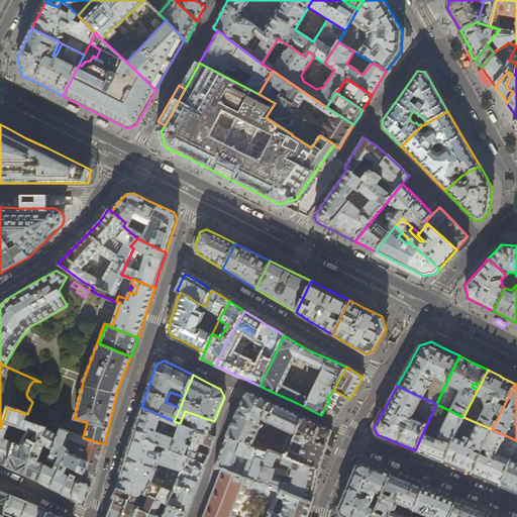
[(329,400),(323,412),(327,414),(331,416),(338,414),(342,407),(347,398),(333,390),(327,399),(329,400)]
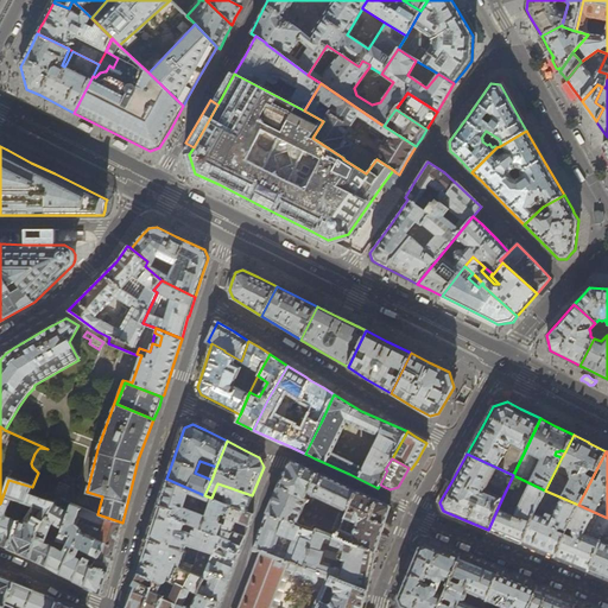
[(286,470),(282,480),(316,495),(342,510),(337,519),(340,520),(340,523),(342,524),(356,489),(322,474),(293,460),(290,460),(286,470)]
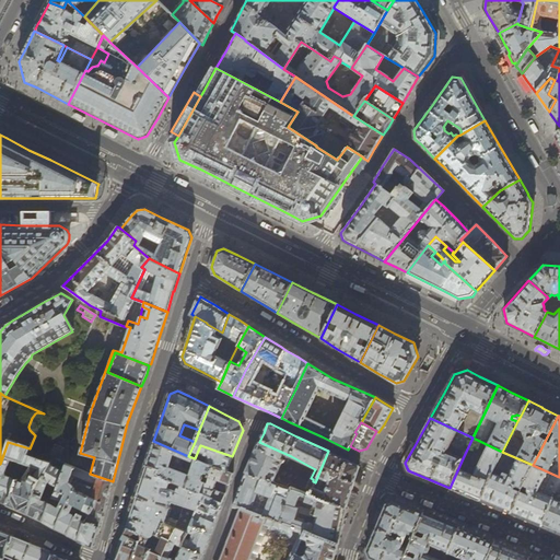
[(493,505),(511,513),(523,483),(533,465),(502,452),(473,438),(463,458),(450,488),(464,493),(493,505)]
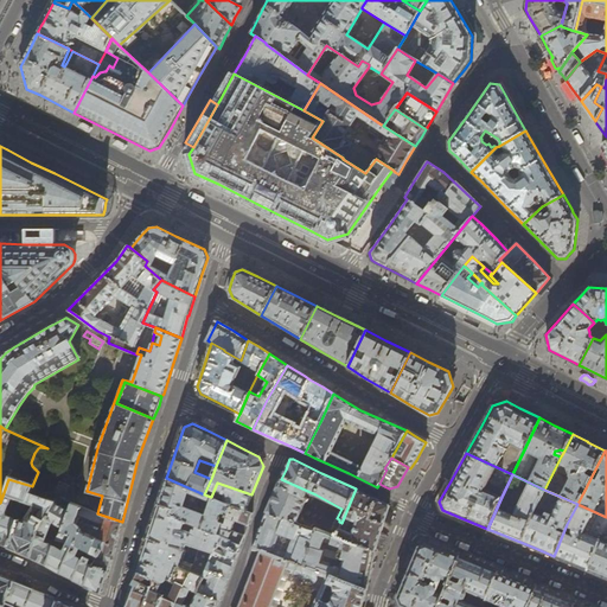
[(225,524),(231,505),(211,497),(204,494),(166,478),(163,490),(158,504),(172,508),(170,515),(218,535),(222,522),(225,524)]
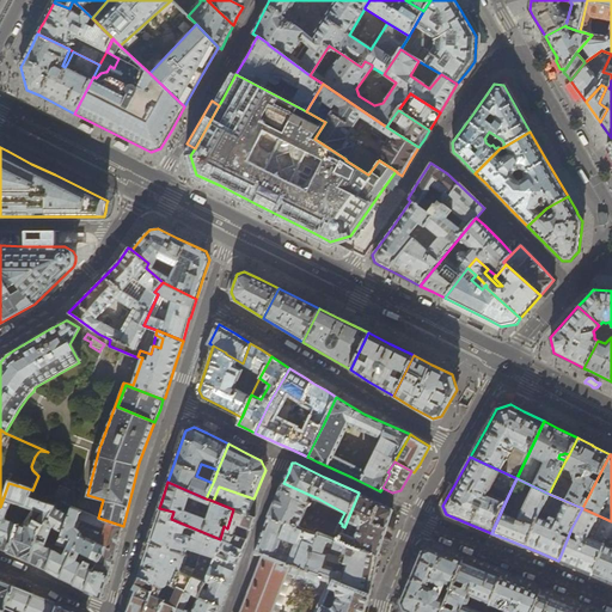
[(0,548),(8,552),(18,525),(5,520),(5,516),(10,502),(41,514),(37,522),(43,526),(54,507),(54,506),(46,503),(29,497),(32,490),(10,483),(0,508),(0,548)]
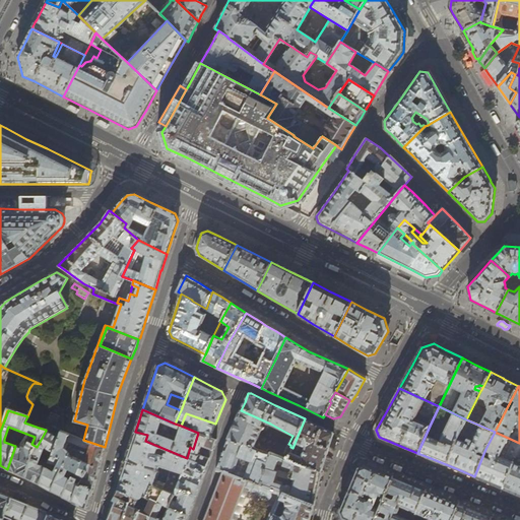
[(270,424),(241,410),(235,424),(229,437),(230,438),(262,452),(265,446),(256,441),(261,429),(263,430),(263,429),(267,431),(270,424)]
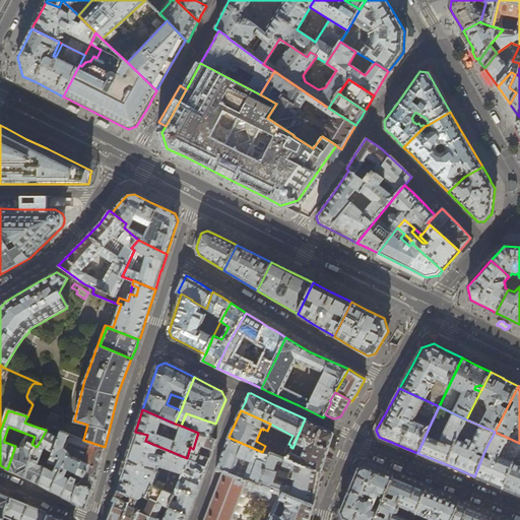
[(41,421),(39,428),(46,430),(47,426),(55,429),(59,415),(49,411),(46,423),(41,421)]
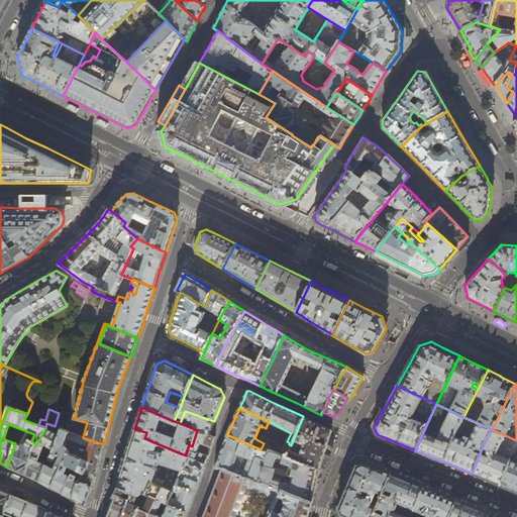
[(185,411),(180,423),(197,430),(209,435),(212,426),(214,421),(185,411)]
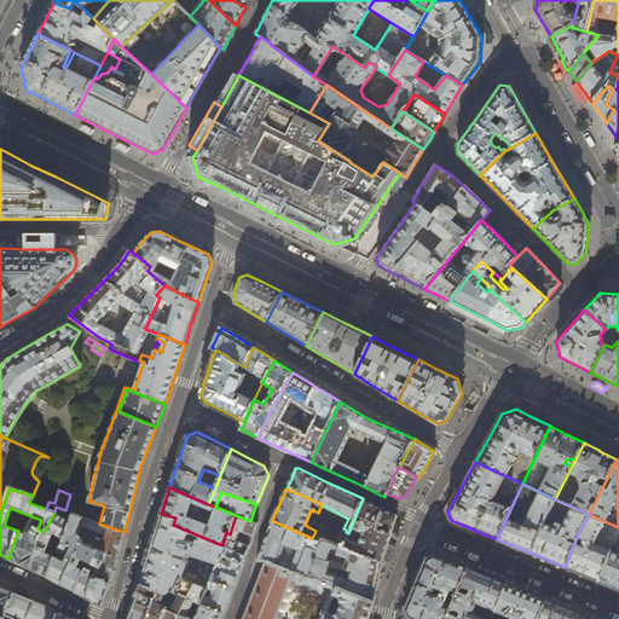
[(348,533),(343,548),(382,561),(392,533),(397,516),(397,515),(397,514),(380,507),(363,498),(348,533)]
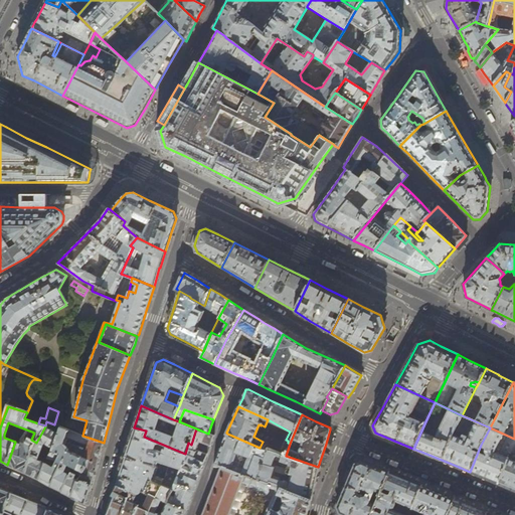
[(63,493),(72,497),(79,481),(81,476),(76,474),(74,478),(70,476),(71,473),(73,467),(62,461),(61,462),(48,457),(52,448),(51,447),(57,432),(45,426),(36,443),(31,440),(28,439),(26,443),(27,447),(25,449),(21,447),(25,437),(18,433),(15,442),(7,465),(17,469),(31,476),(44,483),(56,489),(63,493)]
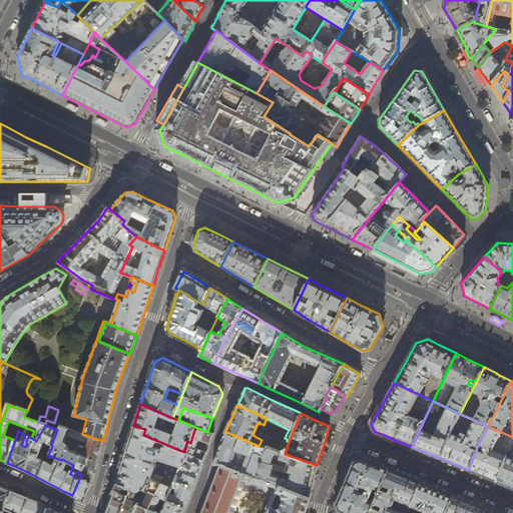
[(60,425),(57,430),(51,445),(52,446),(48,455),(61,460),(62,459),(73,465),(71,471),(76,472),(81,474),(79,479),(92,482),(96,466),(103,441),(82,434),(60,425)]
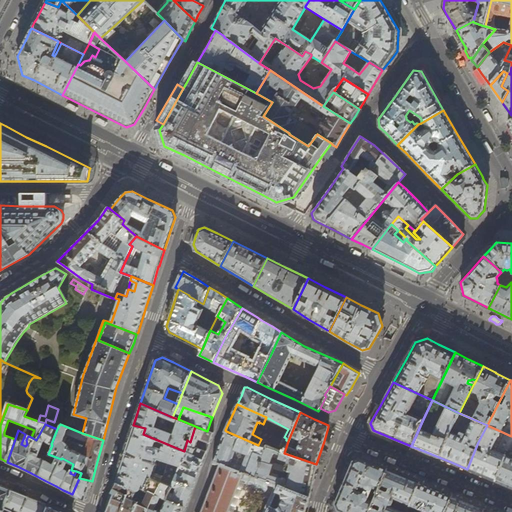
[(119,467),(114,482),(131,489),(142,495),(150,478),(161,482),(172,486),(167,498),(185,507),(186,507),(189,498),(194,484),(199,473),(201,465),(183,458),(186,452),(184,451),(143,434),(145,428),(133,425),(128,440),(119,467)]
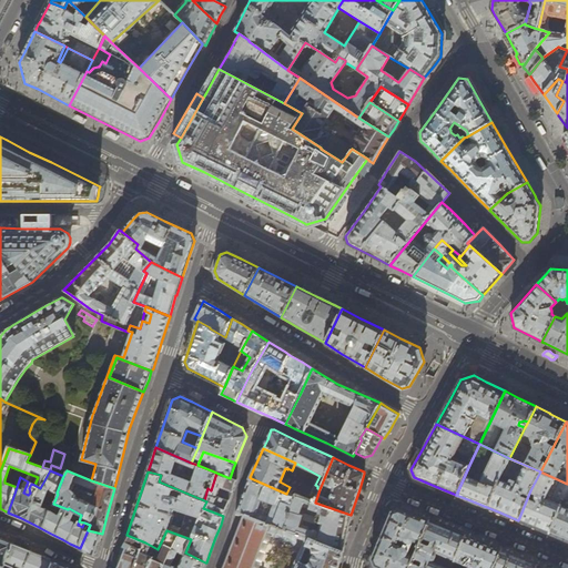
[(531,526),(548,533),(561,504),(567,489),(567,484),(540,472),(530,490),(518,520),(531,526)]
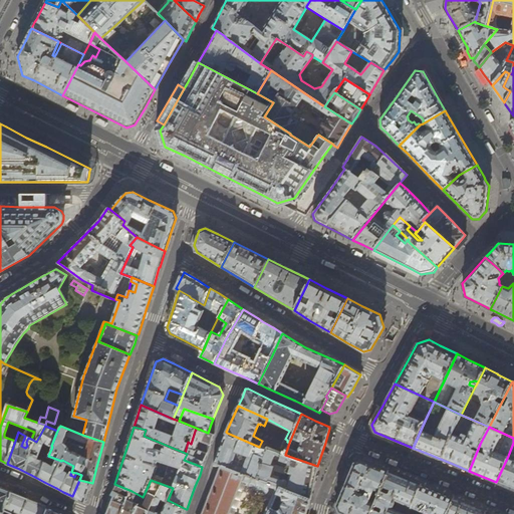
[(202,467),(207,455),(214,435),(208,433),(196,428),(191,444),(188,442),(185,453),(187,454),(184,460),(202,467)]
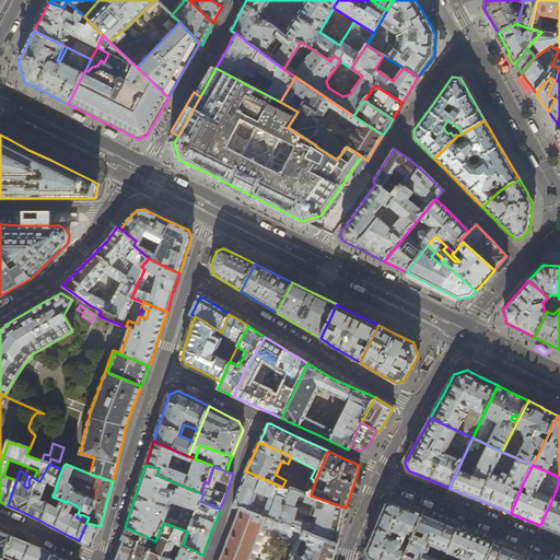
[(290,490),(282,487),(247,471),(240,489),(234,503),(234,504),(280,523),(280,518),(283,512),(282,511),(284,504),(290,490)]
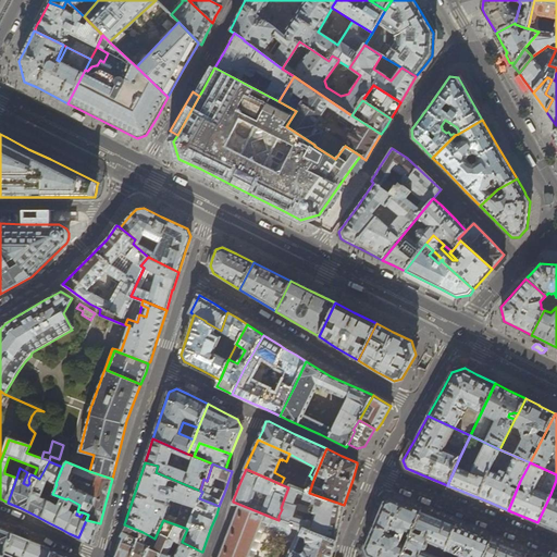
[(556,480),(551,494),(537,522),(556,530),(556,480)]
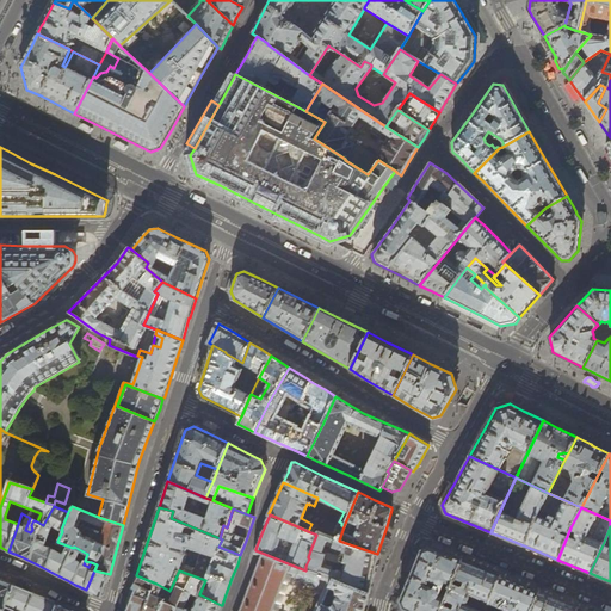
[(316,535),(310,550),(374,573),(376,562),(377,554),(339,541),(318,531),(316,535)]
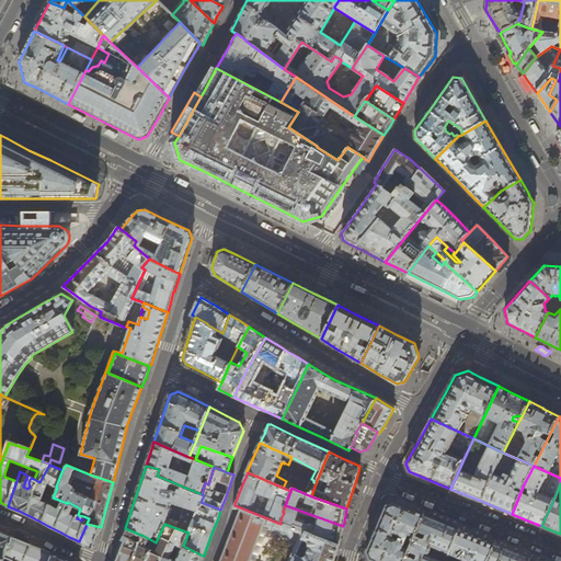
[(370,560),(403,560),(410,549),(403,547),(403,544),(402,541),(391,537),(393,533),(403,536),(405,537),(407,536),(409,534),(414,537),(415,535),(416,530),(424,514),(405,505),(393,501),(387,504),(385,508),(369,545),(366,552),(369,560),(370,560)]
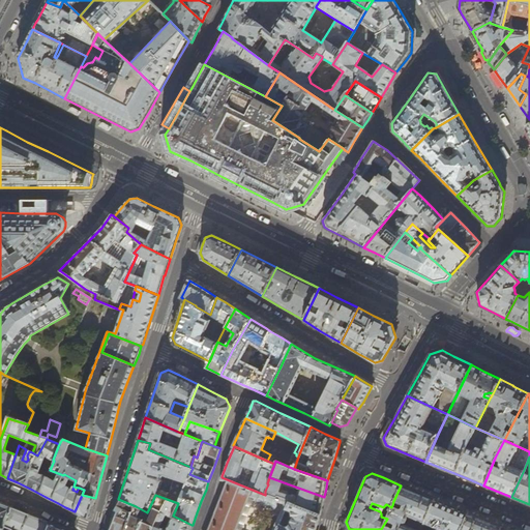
[(276,529),(289,502),(265,495),(222,477),(222,476),(221,476),(219,480),(223,481),(228,481),(219,503),(209,529),(234,529),(247,497),(282,511),(272,529),(276,529)]
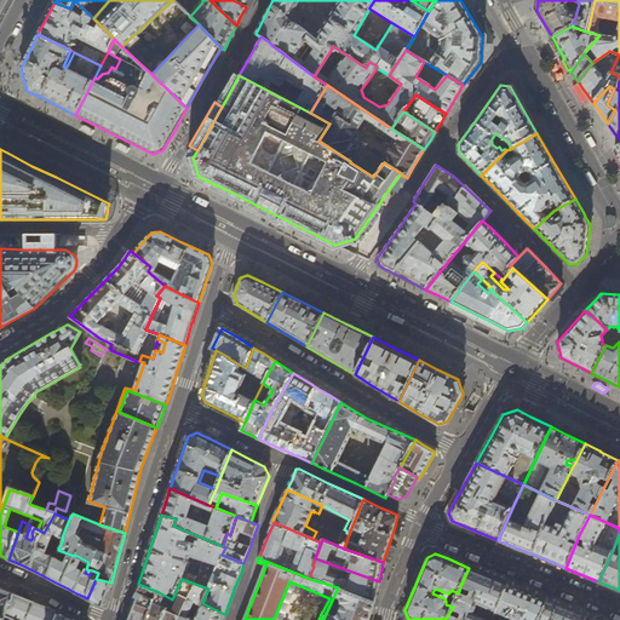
[(310,574),(310,579),(338,587),(343,589),(374,602),(377,591),(379,581),(315,558),(313,566),(314,567),(310,574)]
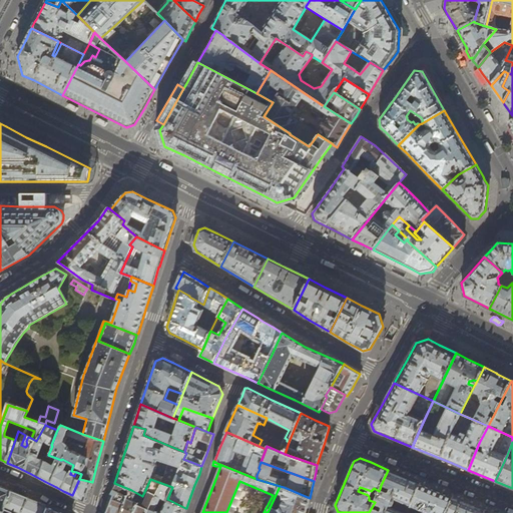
[(408,512),(410,510),(421,483),(403,475),(388,470),(381,485),(389,488),(387,492),(380,489),(379,491),(375,502),(369,512),(408,512)]
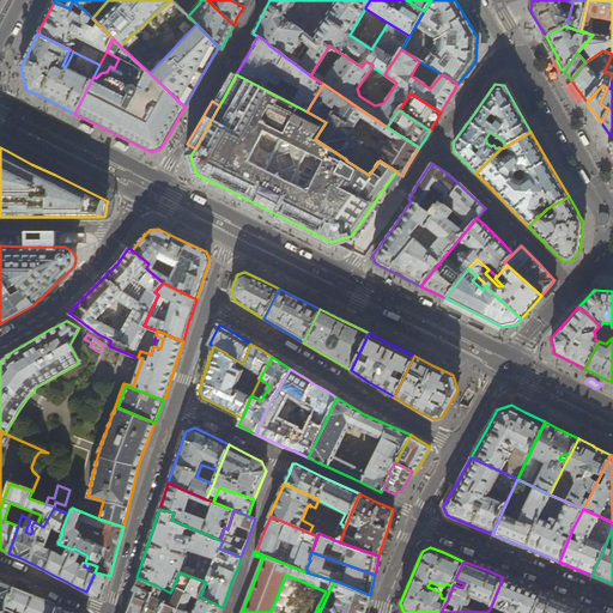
[(101,599),(102,598),(108,583),(110,576),(95,572),(86,592),(93,595),(101,599)]
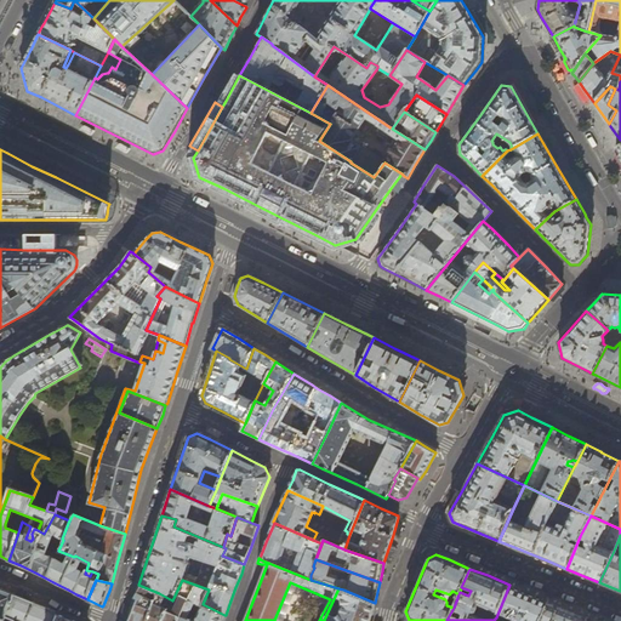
[(178,620),(195,585),(182,580),(172,600),(159,593),(146,620),(178,620)]
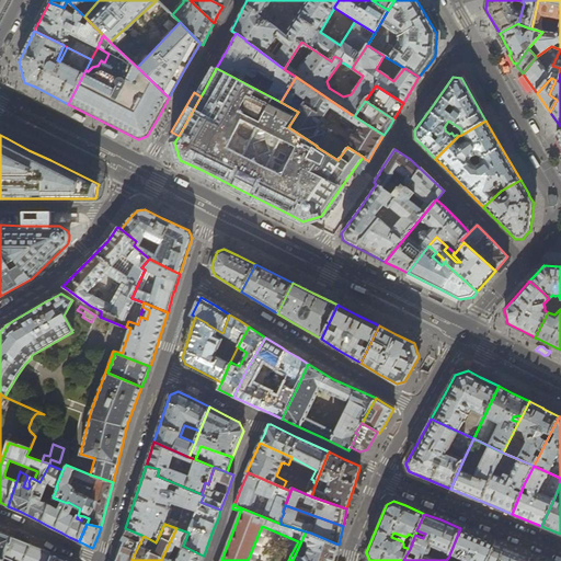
[(119,560),(132,560),(144,536),(125,528),(117,548),(115,557),(116,559),(119,560)]
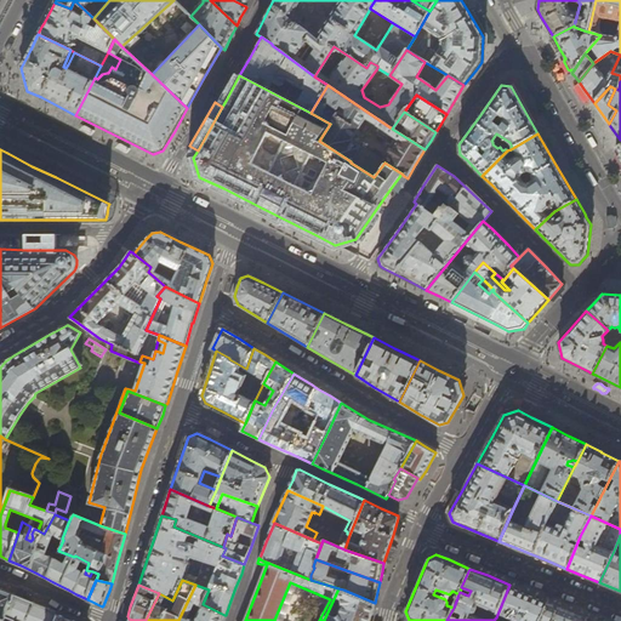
[(209,590),(195,585),(178,620),(221,620),(224,615),(203,604),(209,590)]
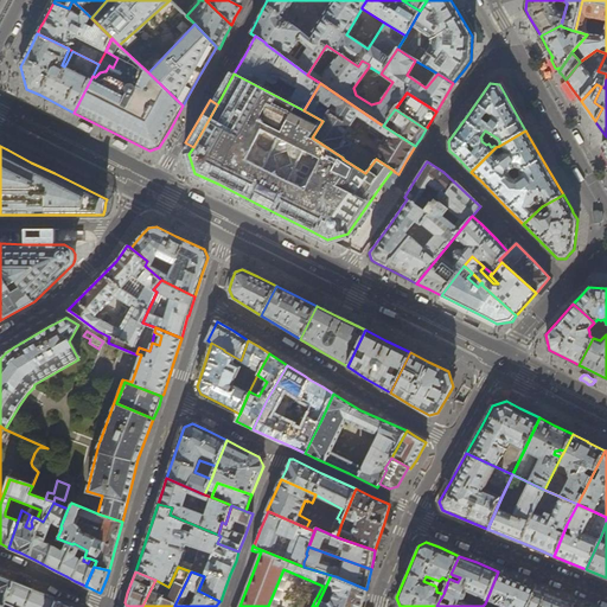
[(516,579),(498,572),(485,604),(492,606),(526,606),(536,587),(516,579)]
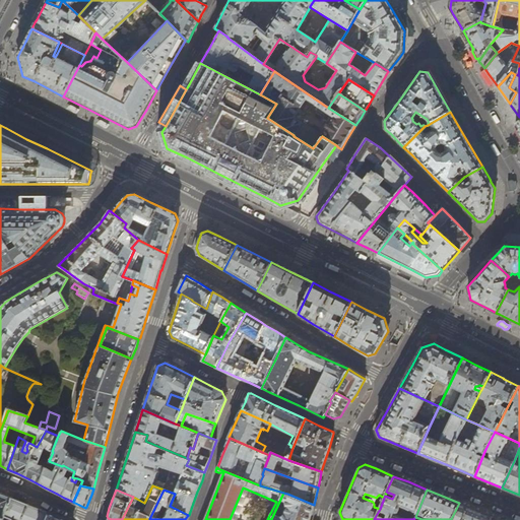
[(0,519),(3,519),(5,517),(13,519),(21,519),(27,504),(7,496),(0,493),(0,519)]
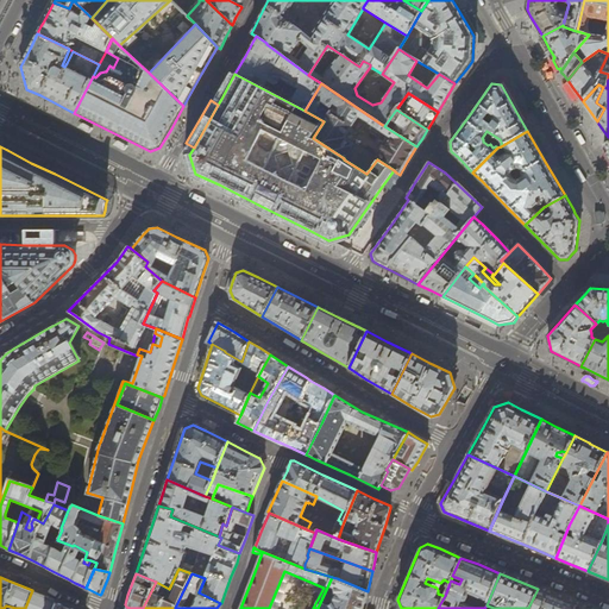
[(362,608),(368,591),(337,578),(332,577),(318,608),(362,608)]
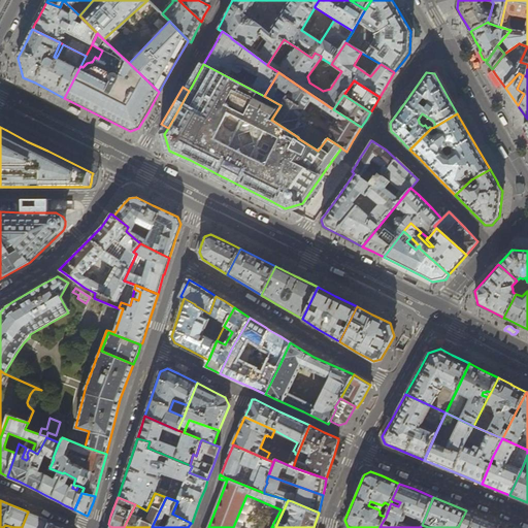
[(481,517),(466,510),(458,527),(497,527),(499,525),(481,517)]
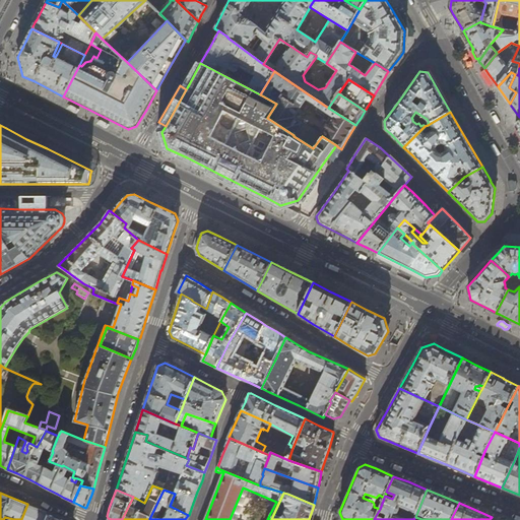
[(67,519),(57,516),(27,504),(21,519),(67,519)]
